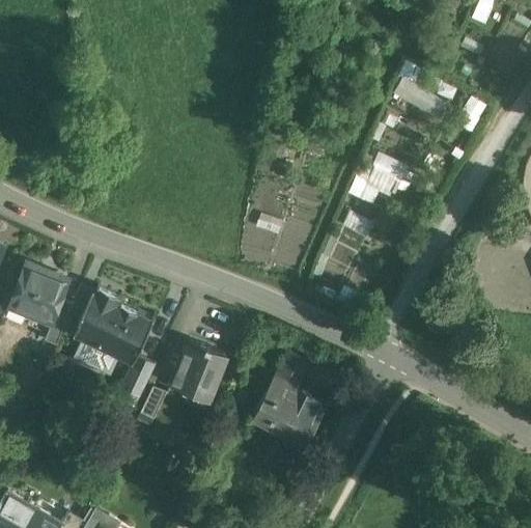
[(484,22),(493,0),(478,0),(472,18),(484,22)]
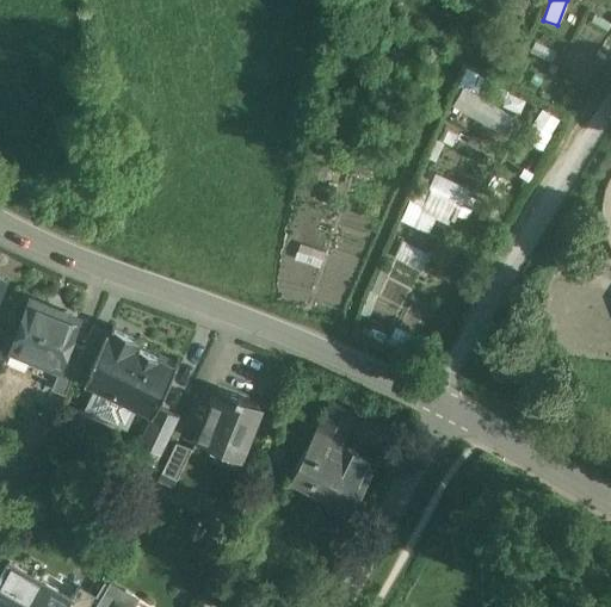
[(505,136),(516,117),(475,95),(483,78),(470,70),(450,106),(505,136)]
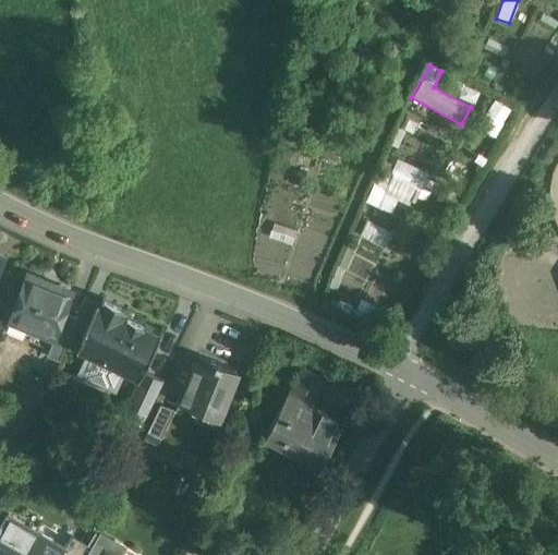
[(478,129),(496,137),(511,109),(494,99),(478,129)]
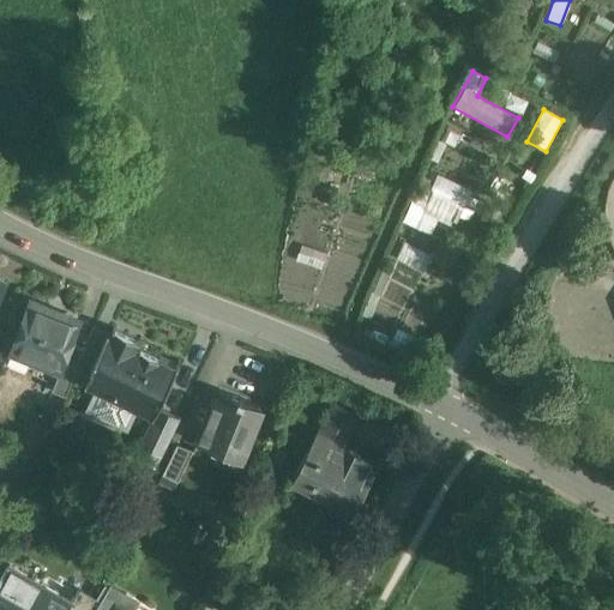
[(427,173),(405,224),(432,235),(440,215),(467,225),(480,194),(427,173)]
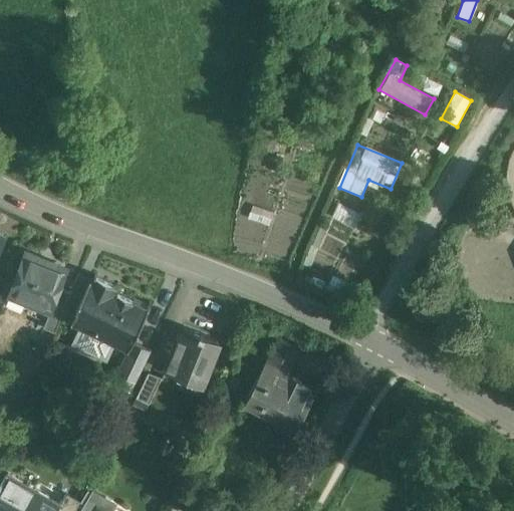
[(352,228),(359,216),(339,204),(332,216),(352,228)]
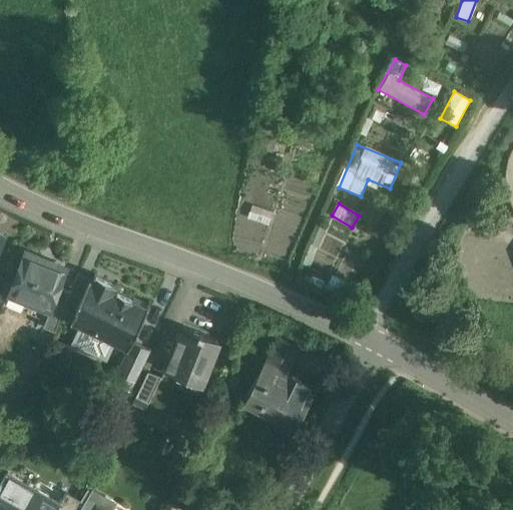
[(269,225),(273,212),(251,205),(247,219),(269,225)]
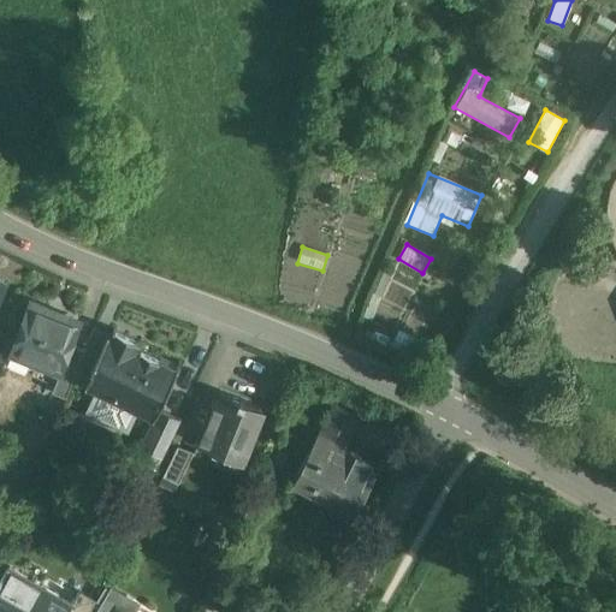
[(60,319),(29,307),(12,354),(60,374),(71,346),(80,325),(61,316),(60,319)]
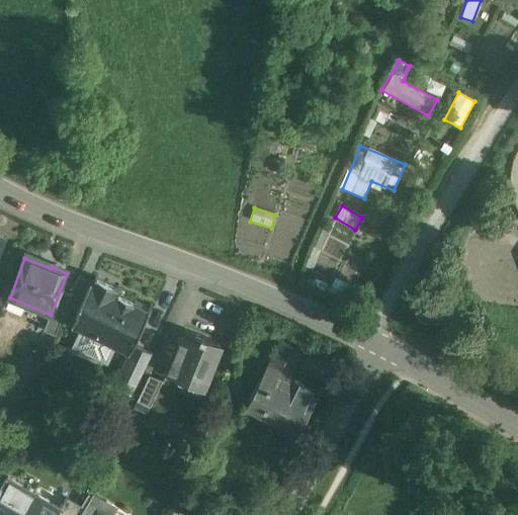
[(91,283),(78,277),(71,296),(69,302),(80,307),(91,283)]
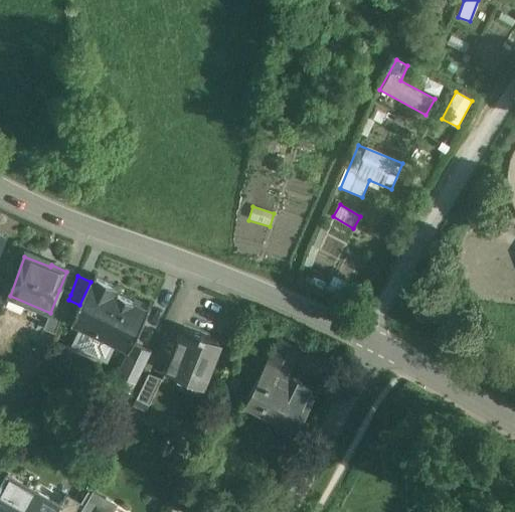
[(149,310),(91,282),(79,305),(77,310),(78,311),(71,325),(81,329),(83,331),(87,325),(115,339),(113,344),(115,345),(129,352),(133,344),(149,310)]
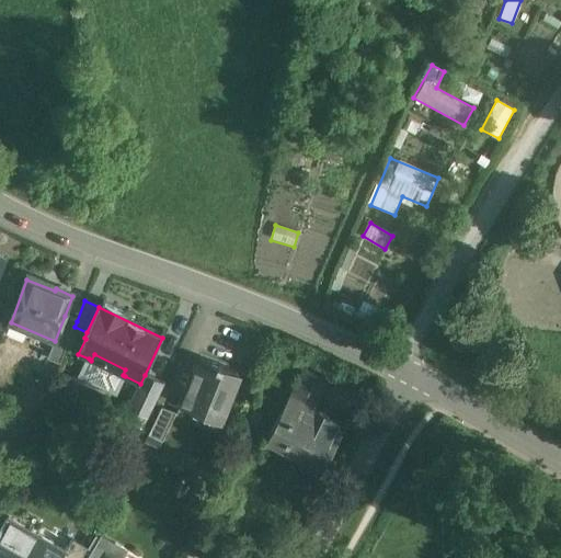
[(65,316),(55,341),(47,360),(60,365),(67,349),(75,327),(77,321),(65,316)]
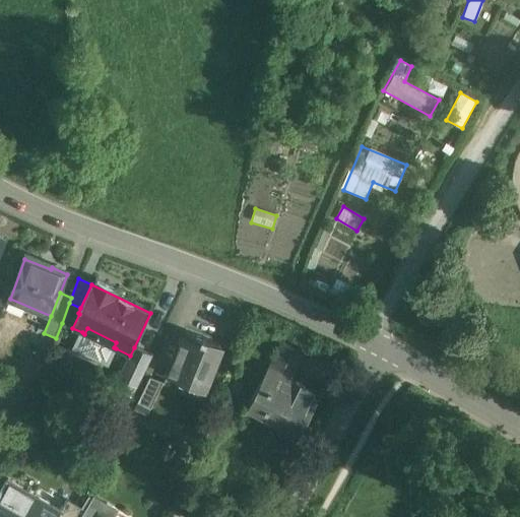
[(80,308),(69,303),(62,323),(72,328),(79,314),(78,313),(80,308)]
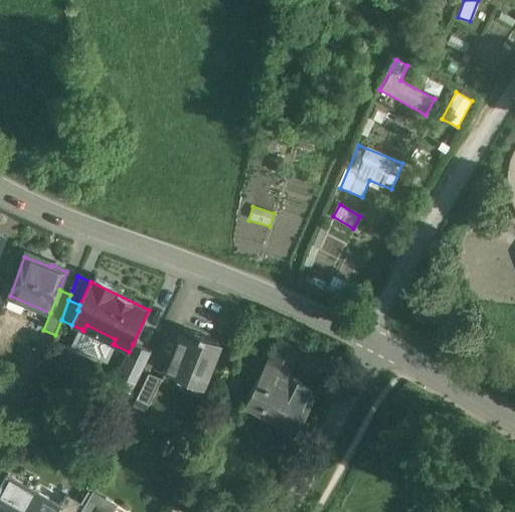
[(115,339),(87,325),(83,331),(81,329),(73,346),(78,348),(77,351),(101,362),(102,360),(107,362),(115,345),(113,344),(115,339)]
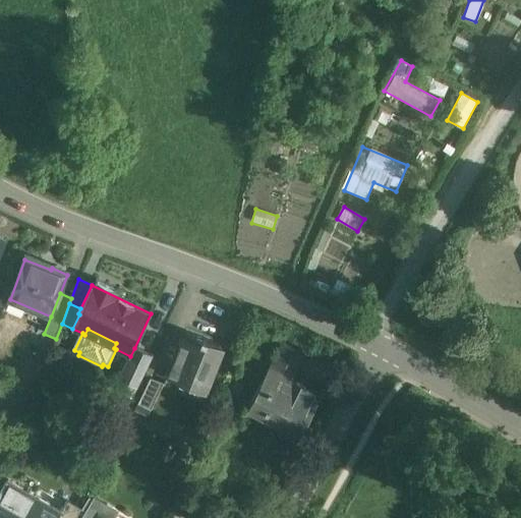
[(203,340),(186,334),(182,344),(181,344),(167,378),(181,383),(181,382),(205,391),(222,347),(203,340)]
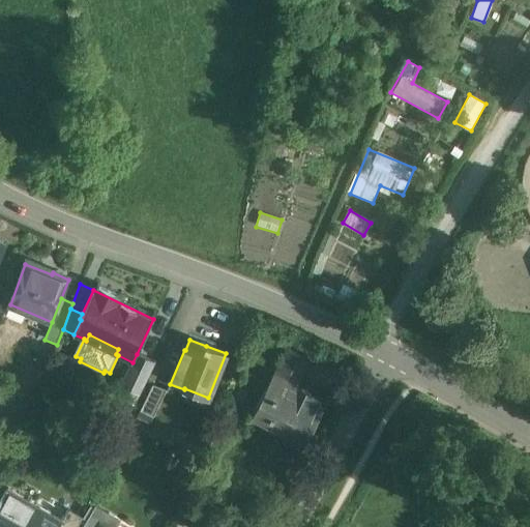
[(310,362),(288,351),(275,377),(296,388),(310,362)]
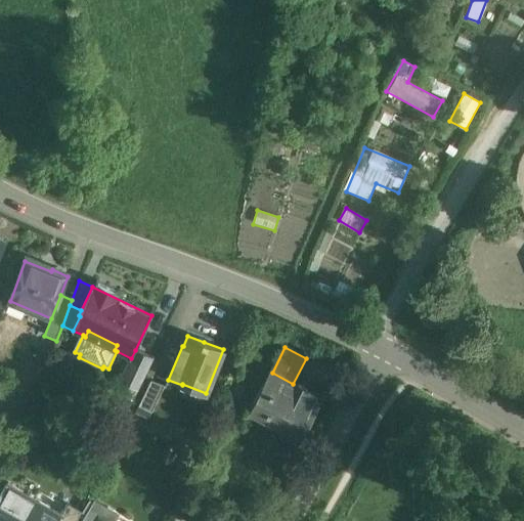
[(155,359),(135,350),(131,358),(120,381),(121,382),(139,390),(155,359)]
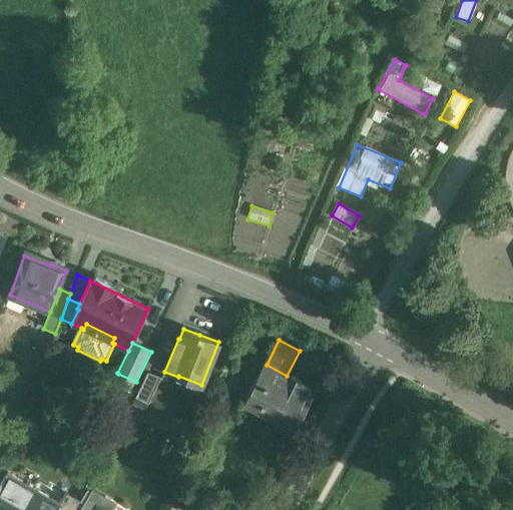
[(267,365),(265,364),(243,405),(295,431),(316,391),(287,376),(267,365)]
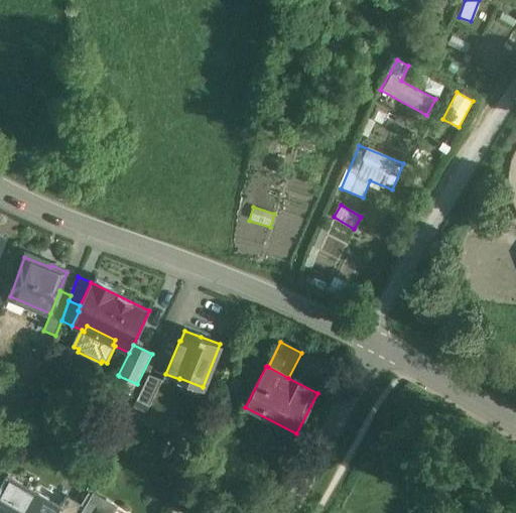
[(148,376),(136,402),(149,408),(162,381),(148,376)]
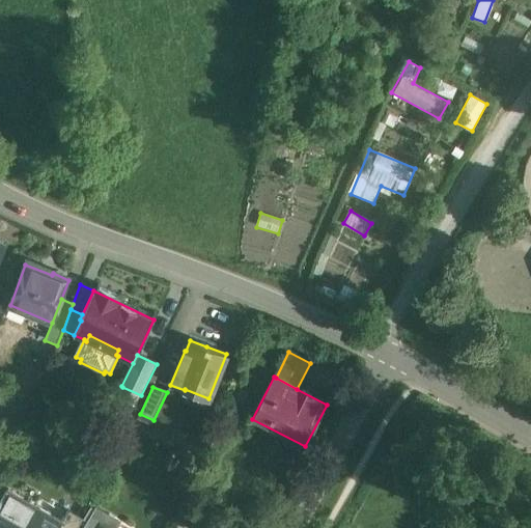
[(62,525),(6,493),(0,503),(0,527),(62,527),(63,526),(62,525)]
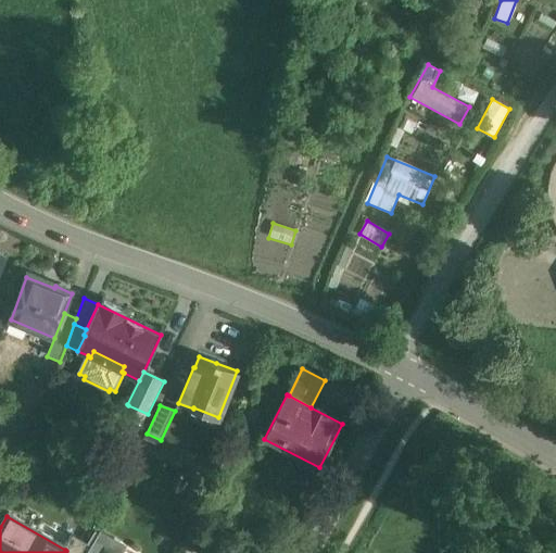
[(83,552),(87,545),(73,538),(65,550),(66,551),(65,552),(83,552)]
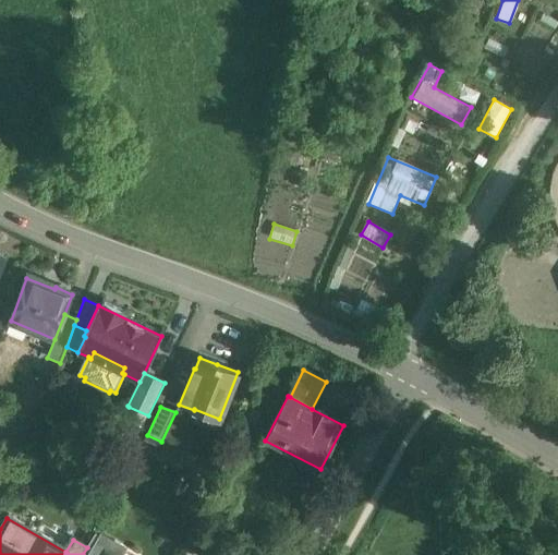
[(124,554),(126,551),(114,543),(108,554),(124,554)]
